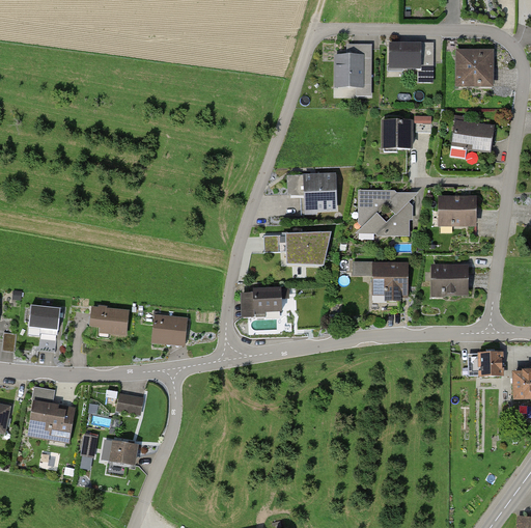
[(391,43),(391,66),(418,66),(418,81),(431,81),(431,60),(435,60),(435,46),(421,46),(421,43),(391,43)]
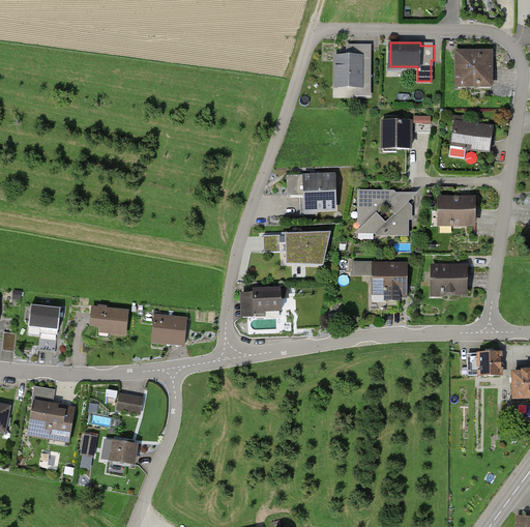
[(354,55),(337,55),(336,84),(370,84),(370,45),(354,45),(354,55)]
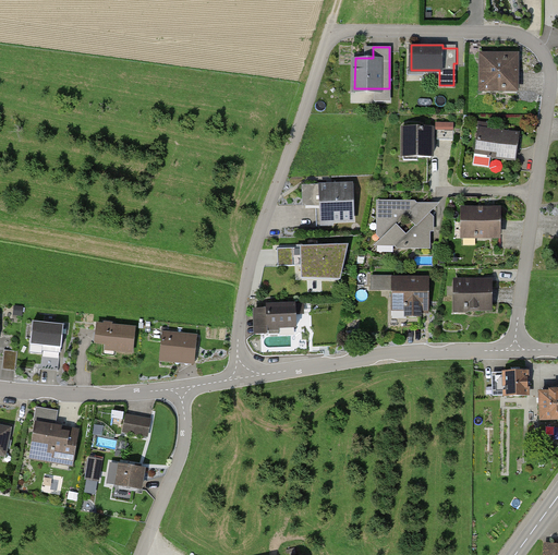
[(498,52),(482,52),(482,87),(517,87),(518,56),(498,56),(498,52)]
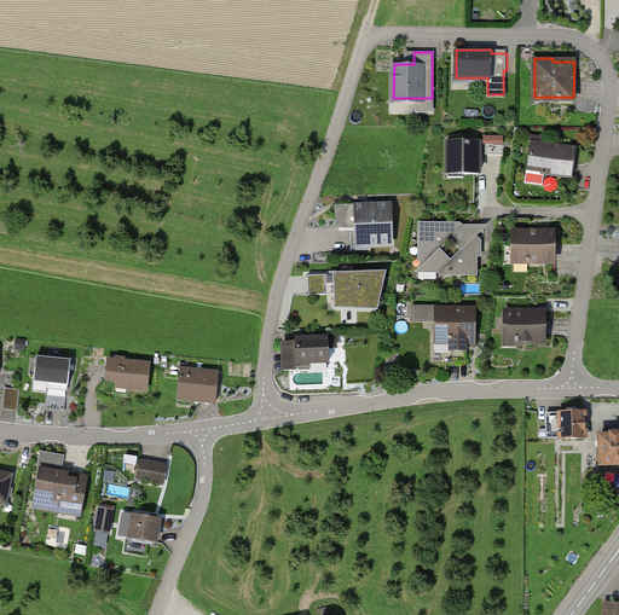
[(504,134),(486,133),(485,151),(503,151),(504,134)]
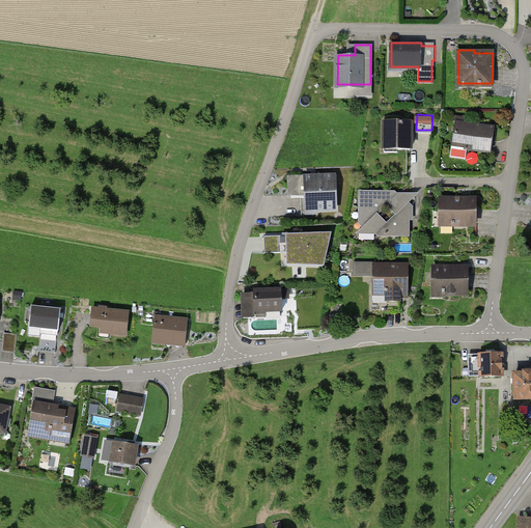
[(385,119),(385,149),(397,149),(397,146),(411,147),(412,119),(385,119)]
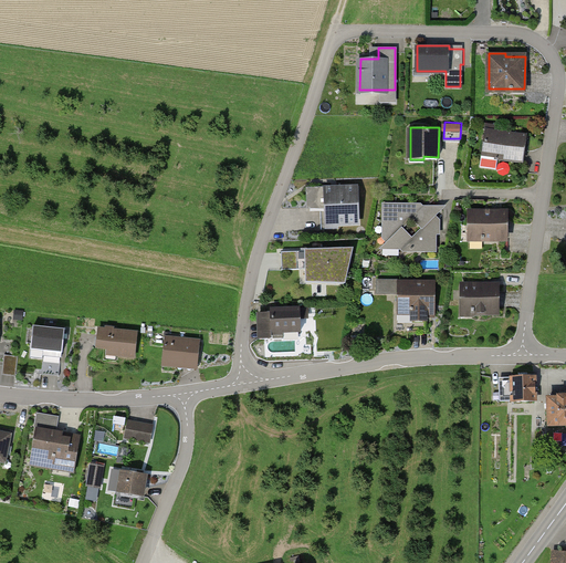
[(499,156),(522,159),(525,133),(488,127),(483,154),(482,154),(480,164),(498,166),(499,156)]
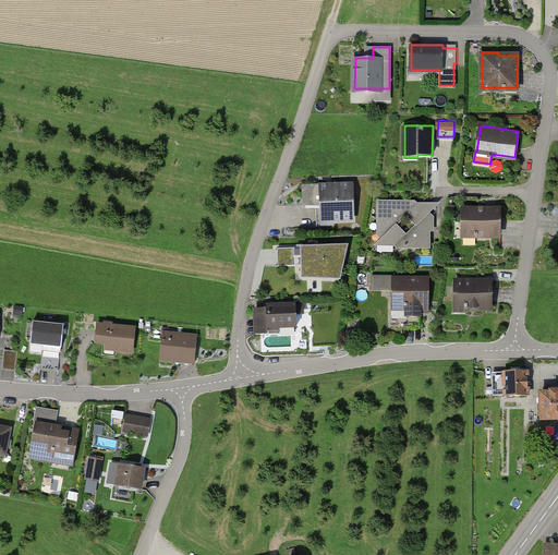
[(354,217),(352,183),(304,184),(305,202),(322,202),(322,213),(332,212),(332,218),(354,217)]
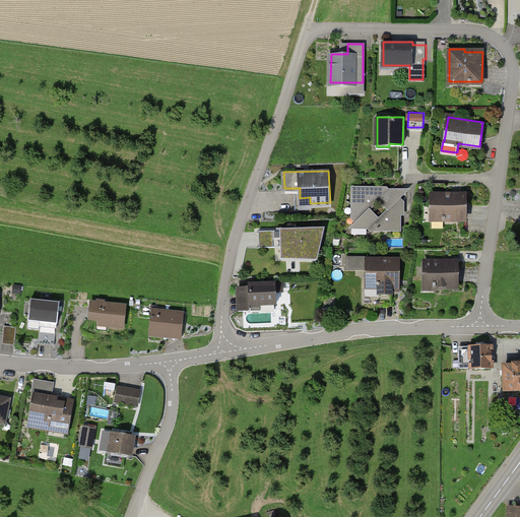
[(359,184),(354,192),(353,215),(359,220),(350,230),(404,231),(405,195),(410,189),(390,188),(390,185),(359,184)]
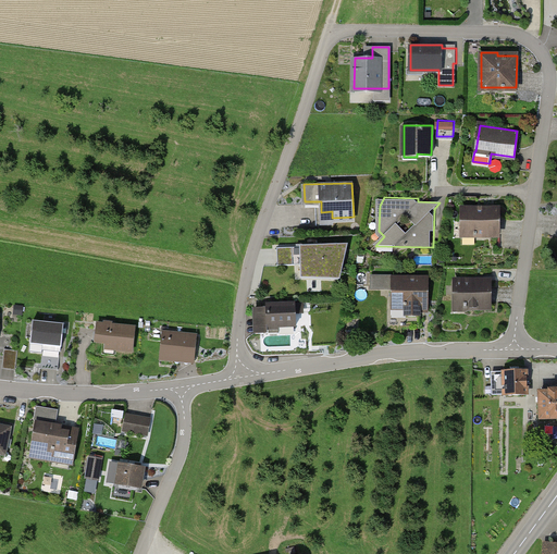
[(462,206),(462,228),(474,228),(474,233),(498,233),(498,206),(462,206)]
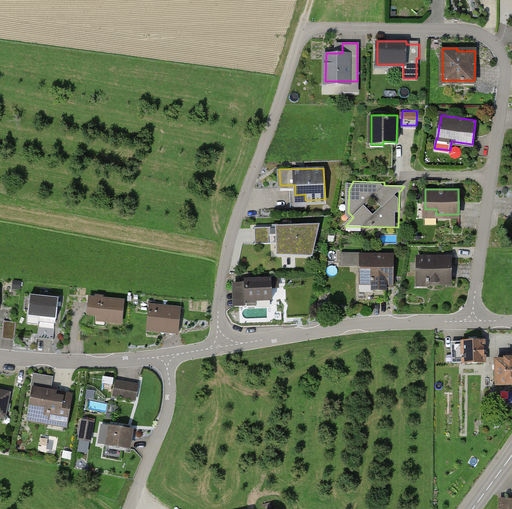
[(319,223),(276,225),(277,250),(313,248),(319,223)]
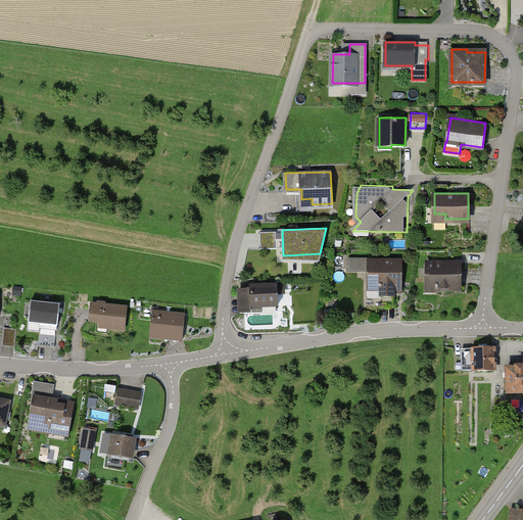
[(277,230),(260,230),(260,247),(278,246),(277,230)]
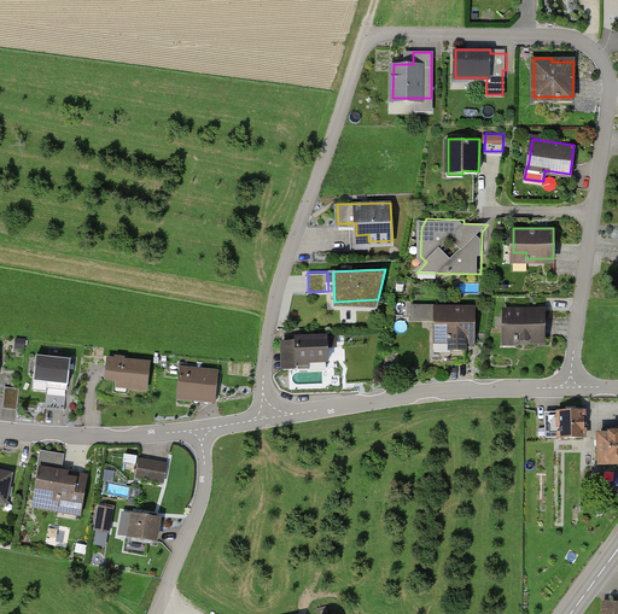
[(468,332),(473,332),(473,305),(432,305),(432,302),(413,302),(412,315),(439,315),(439,335),(436,335),(436,344),(452,344),(452,360),(468,361),(468,332)]
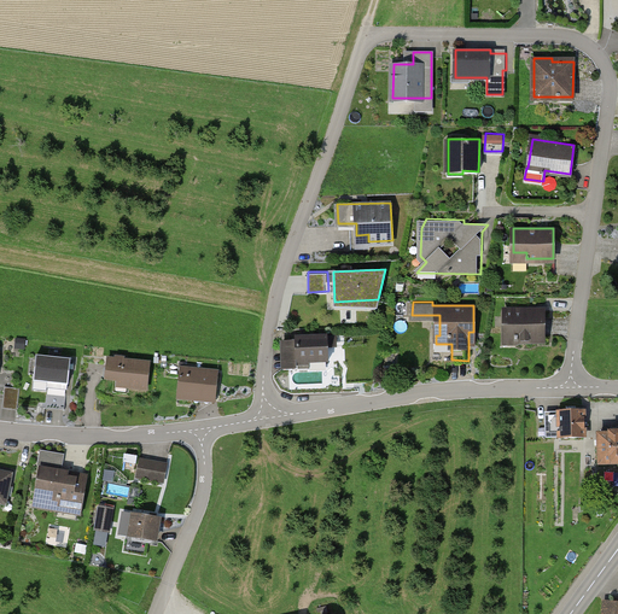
[(505,308),(505,335),(516,335),(516,339),(544,339),(544,308),(505,308)]
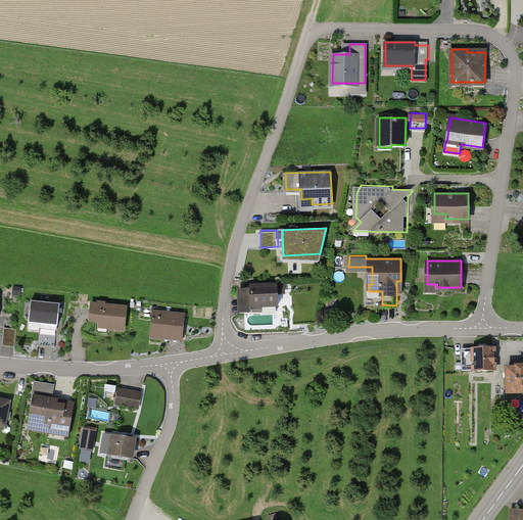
[(239,287),(240,311),(248,311),(251,304),(278,303),(277,284),(251,285),(251,287),(239,287)]
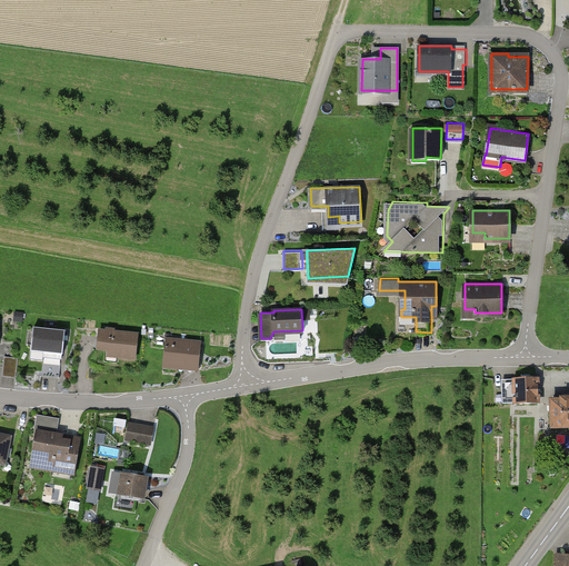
[(33,325),(30,357),(43,358),(45,350),(63,351),(66,328),(33,325)]
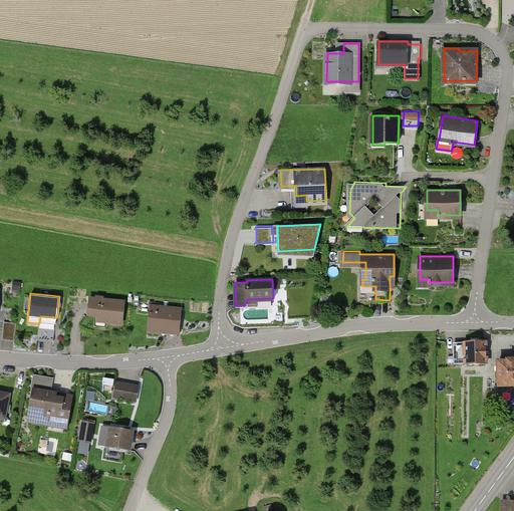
[(124,300),(89,296),(88,312),(106,314),(105,319),(122,321),(124,300)]
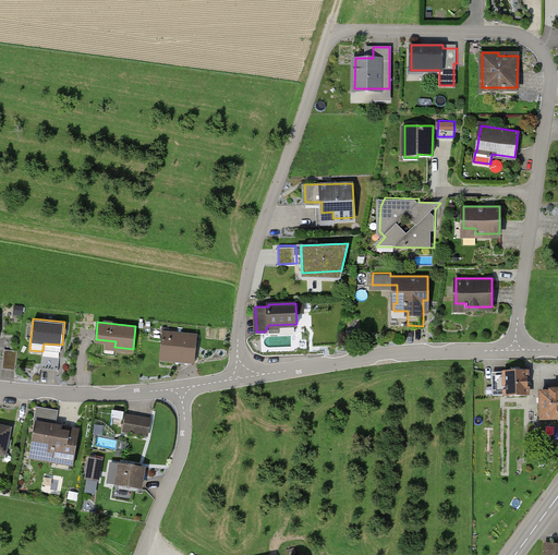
[(164,329),(160,358),(173,359),(173,356),(195,358),(197,335),(172,333),(172,329),(164,329)]
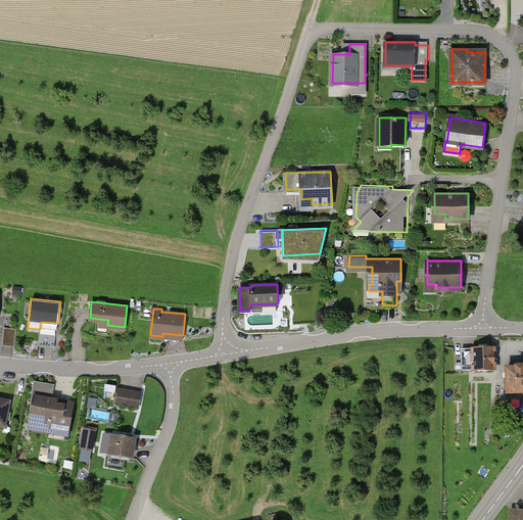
[(16,327),(5,326),(3,343),(14,344),(16,327)]
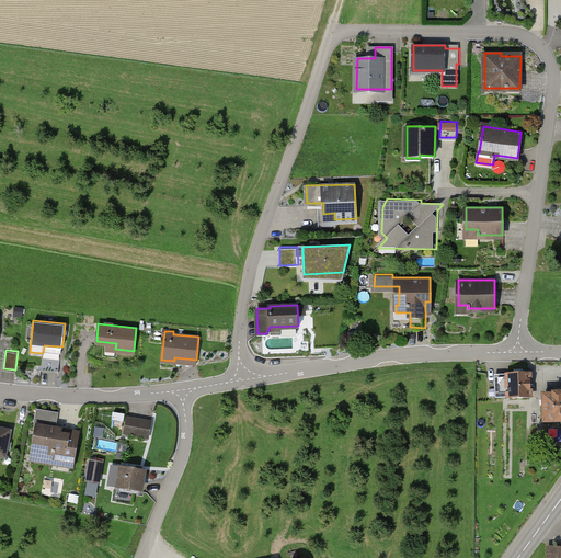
[(530,371),(508,372),(508,375),(495,375),(495,396),(530,395),(530,371)]
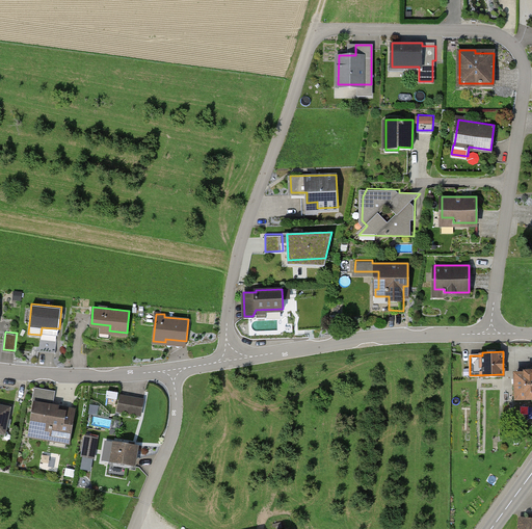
[(515,372),(516,397),(531,396),(531,369),(524,370),(525,372),(515,372)]
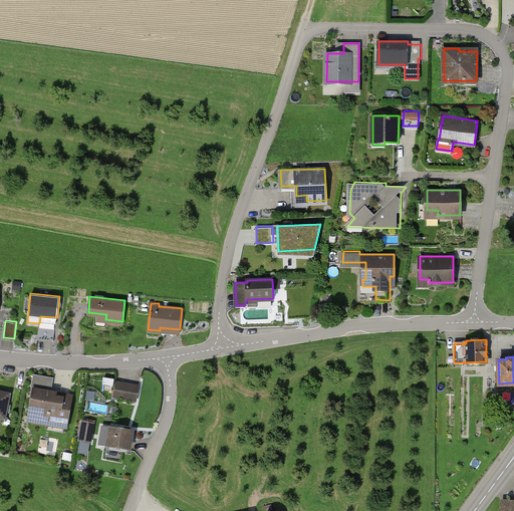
[(53,376),(34,373),(32,384),(51,388),(53,376)]
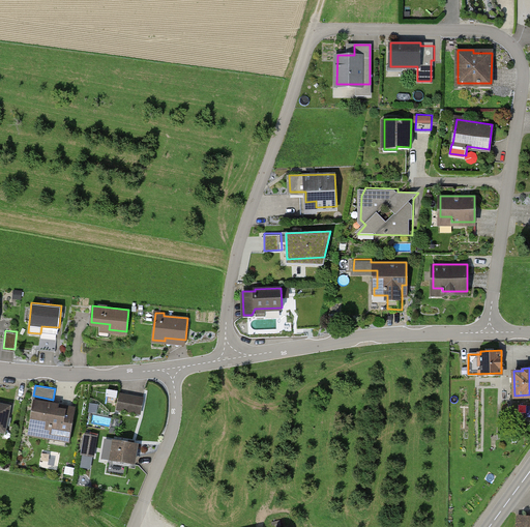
[(121,391),(118,407),(141,411),(144,397),(121,391)]
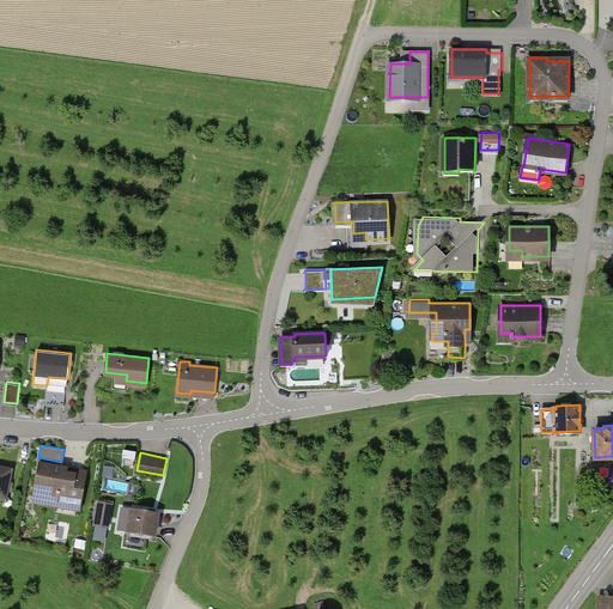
[(41,463),(35,497),(58,500),(59,495),(80,499),(84,476),(66,473),(67,468),(41,463)]
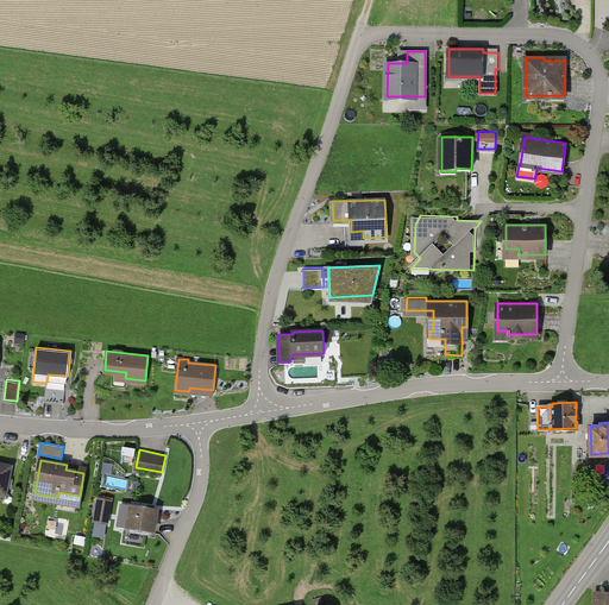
[(12,465),(0,461),(0,492),(6,493),(12,465)]
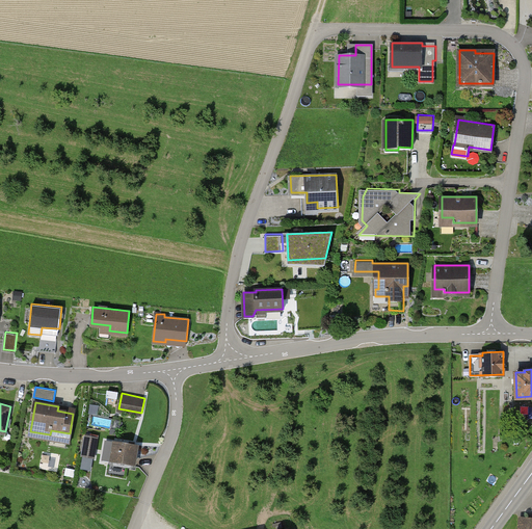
[(91,433),(87,432),(83,454),(94,455),(97,438),(90,437),(91,433)]
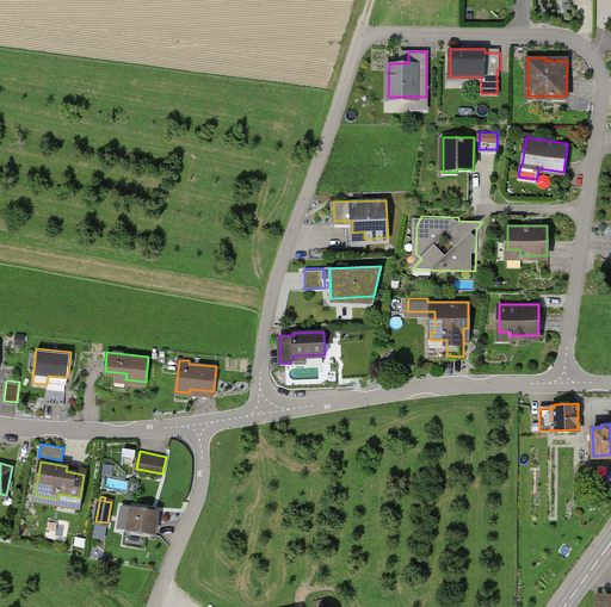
[(123,503),(119,525),(154,531),(158,509),(123,503)]
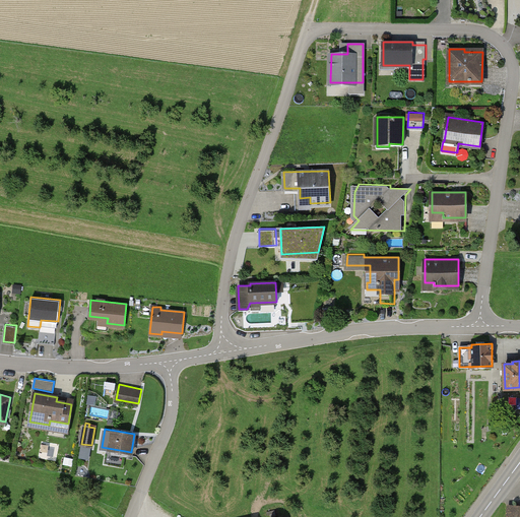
[(91,446),(81,444),(79,455),(89,457),(91,446)]
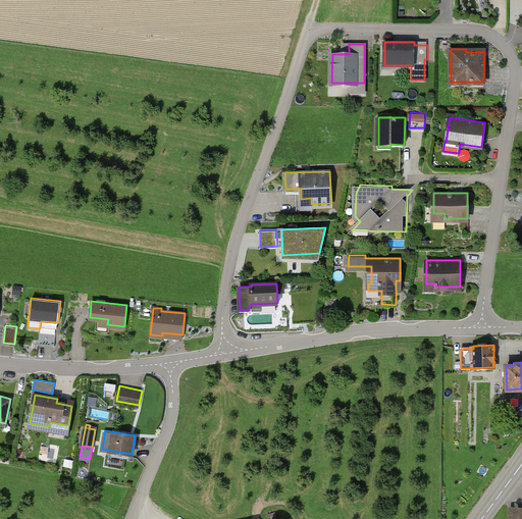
All buildings are outlined.
